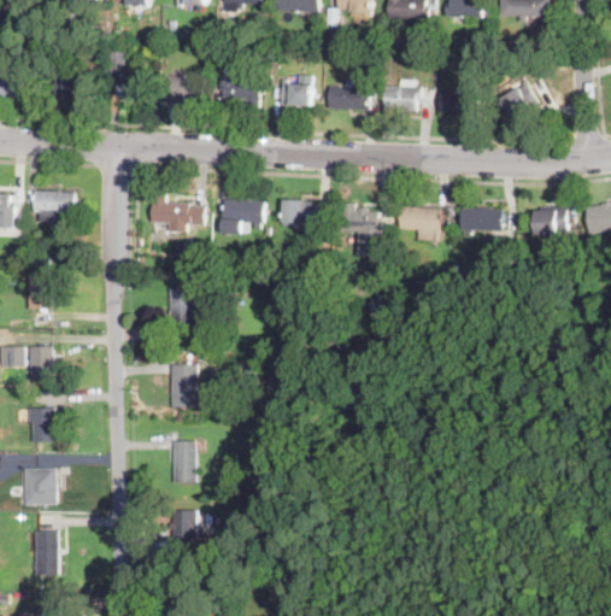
[(316,0),(316,13),(274,11),(274,0),(316,0)]
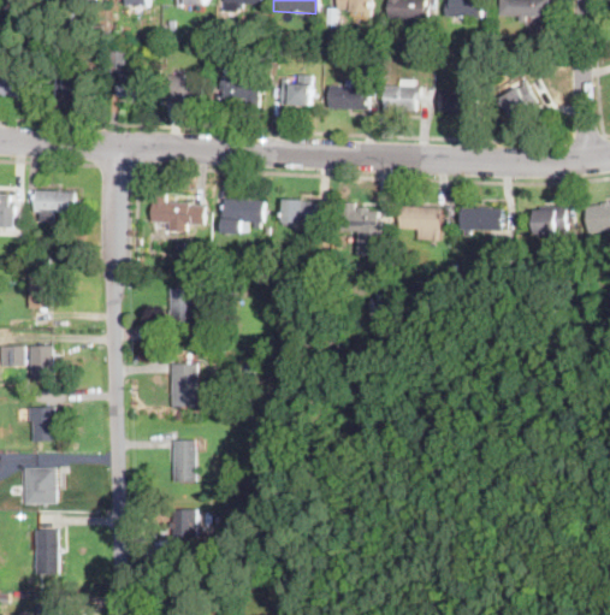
[(367,0),(367,3),(367,12),(349,11),(347,10),(335,10),(335,7),(335,0),(367,0)]
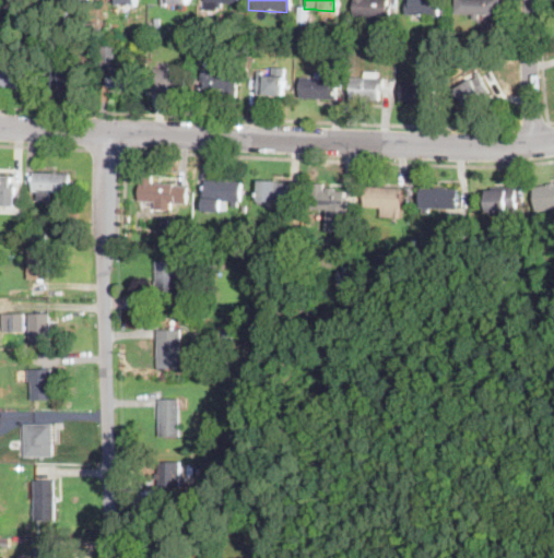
[(386,14),(386,19),(349,16),(349,0),(384,0),(382,6),(386,6),(386,14)]
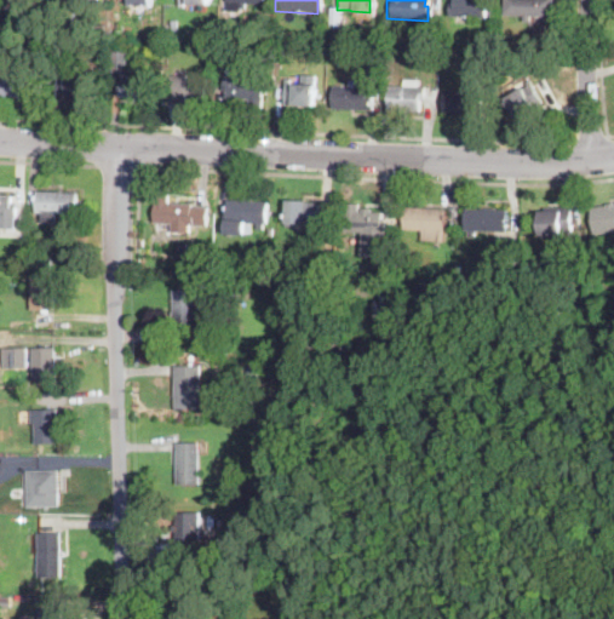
[(481,0),(481,7),(481,18),(445,17),(446,4),(449,4),(449,0),(481,0)]
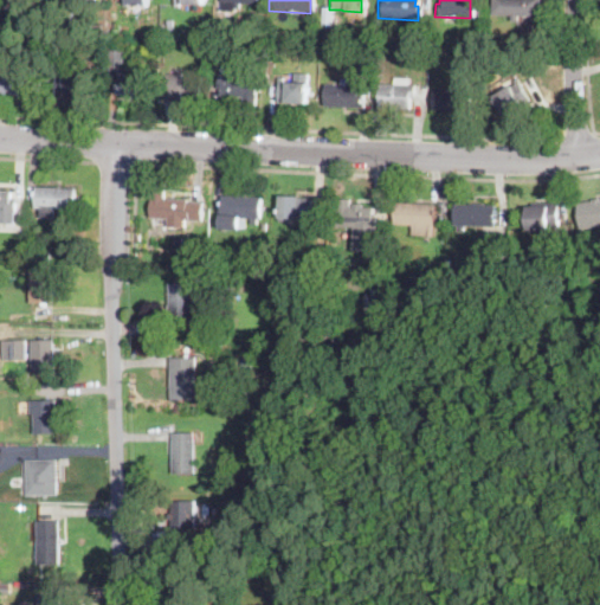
[(535,0),(535,14),(534,18),(514,17),(514,21),(507,21),(507,15),(488,15),(488,0),(535,0)]
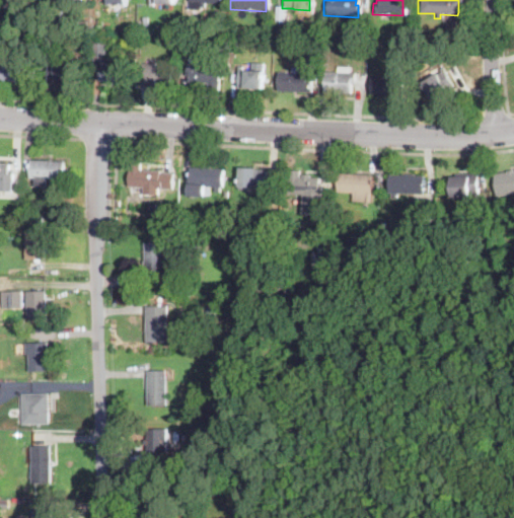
[(273,6),(274,7),(281,7),(280,22),(272,22),(273,6)]
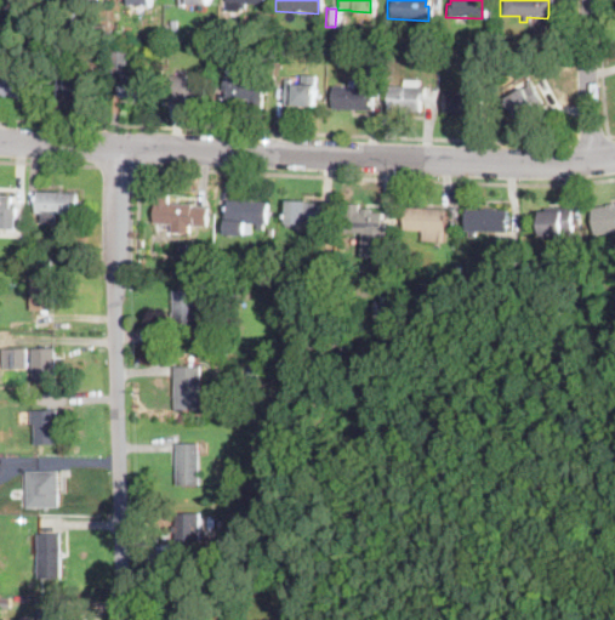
[(69,17),(68,27),(52,27),(53,12),(69,13),(69,17)]
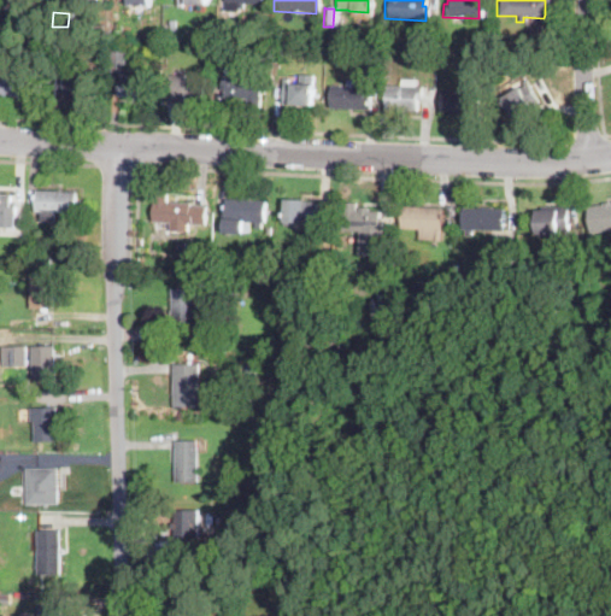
[(144,95),(144,98),(117,97),(117,76),(106,76),(107,52),(121,52),(119,76),(145,76),(144,95)]
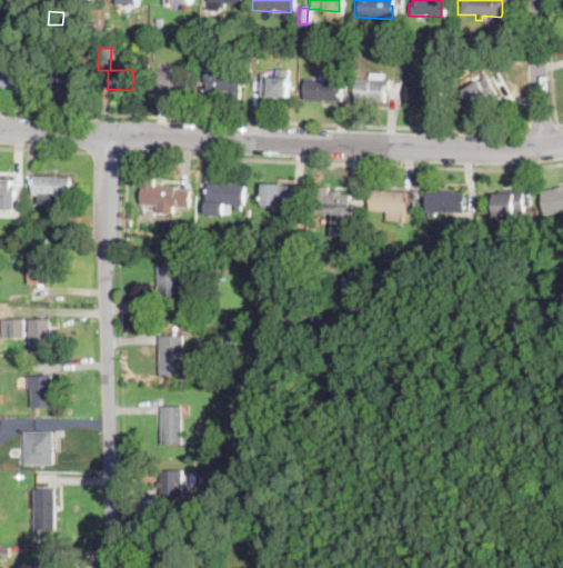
[(223,69),(223,72),(238,72),(235,99),(223,98),(224,91),(202,90),(202,83),(200,83),(201,70),(210,71),(211,63),(223,65),(223,69)]
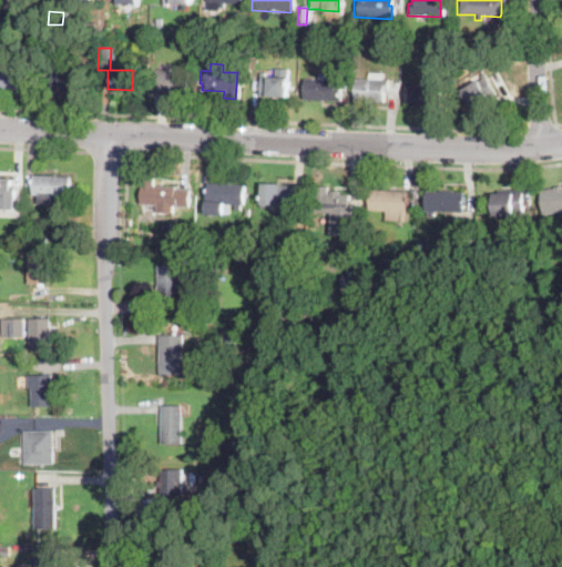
[(75,66),(74,81),(74,91),(48,91),(49,68),(57,68),(58,66),(75,66)]
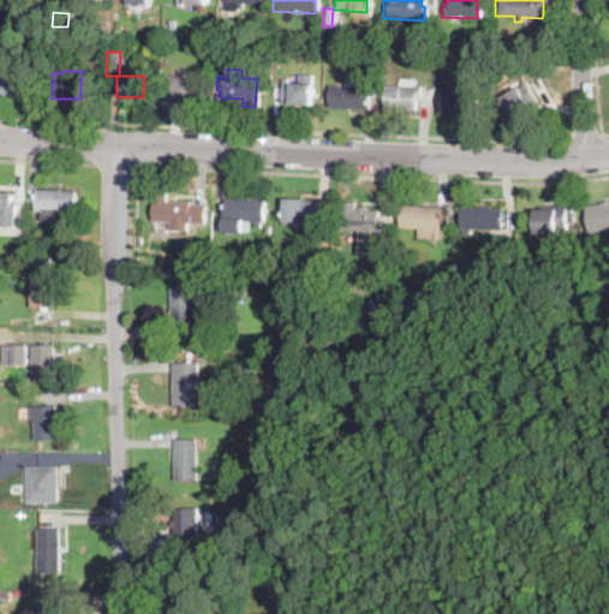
[(34,94),(34,97),(0,96),(0,73),(34,75),(34,94)]
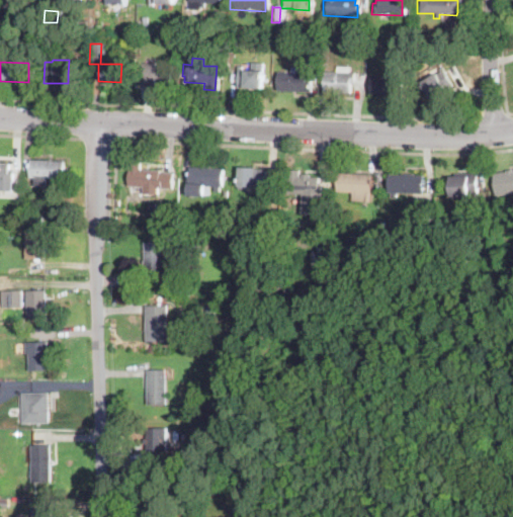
[(167,85),(167,86),(154,85),(154,87),(149,87),(149,85),(141,85),(141,75),(138,74),(138,64),(168,65),(167,85)]
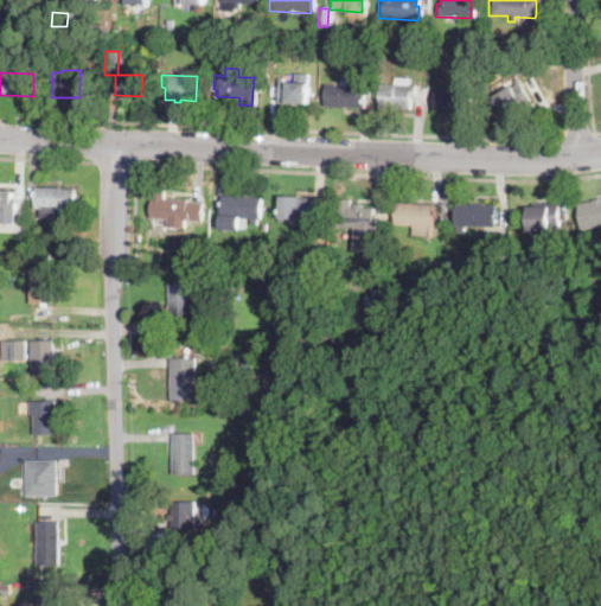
[(305,75),(304,89),(304,104),(274,103),(274,101),(275,78),(280,78),(280,83),(289,83),(291,75),(305,75)]
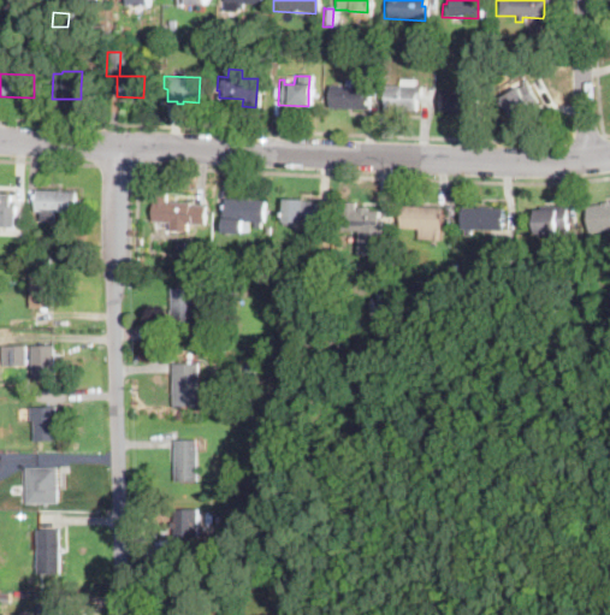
[(412,80),(412,87),(418,88),(416,100),(413,100),(412,112),(380,111),(382,92),(382,86),(396,86),(396,80),(412,80)]
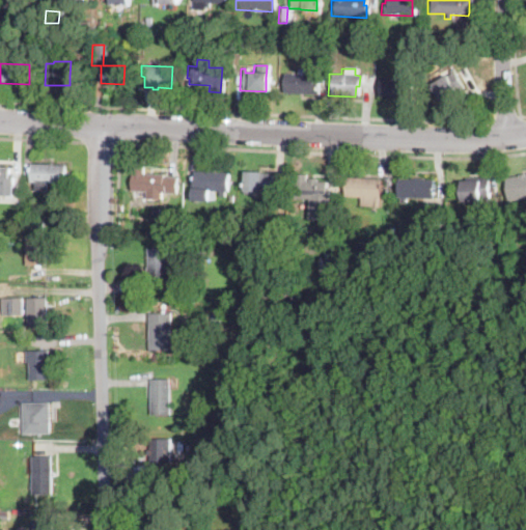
[(316,72),(315,80),(314,94),(281,92),(281,80),(282,74),(311,76),(311,70),(316,70),(316,72)]
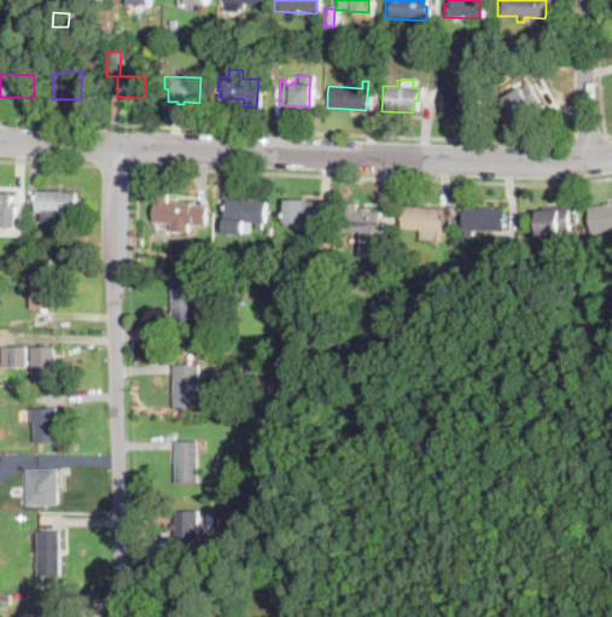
[(512,117),(511,117),(499,94),(524,81),(536,104),(512,117)]
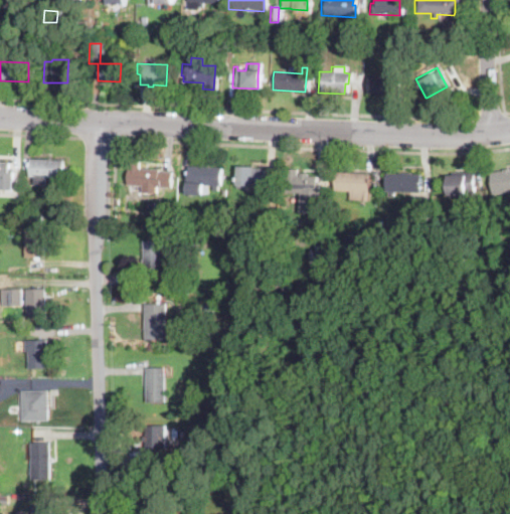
[(395,71),(395,80),(395,95),(364,94),(364,90),(365,76),(379,76),(380,72),(384,73),(384,70),(395,71)]
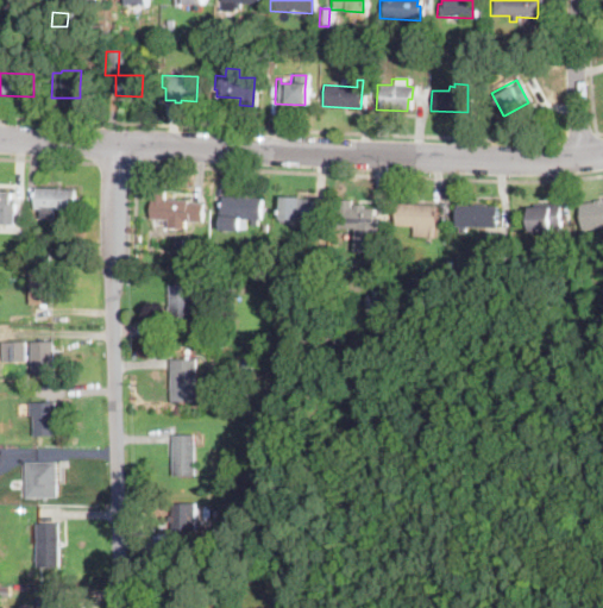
[(70,204),(70,211),(70,212),(67,212),(67,217),(62,217),(62,211),(49,211),(49,220),(36,220),(37,211),(31,211),(31,188),(58,189),(58,190),(71,190),(70,204)]
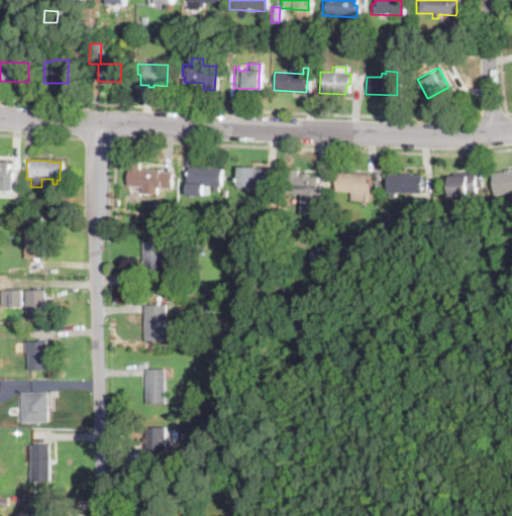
[(10,180),(10,182),(9,182),(8,192),(0,191),(0,163),(6,164),(6,170),(10,170),(10,180)]
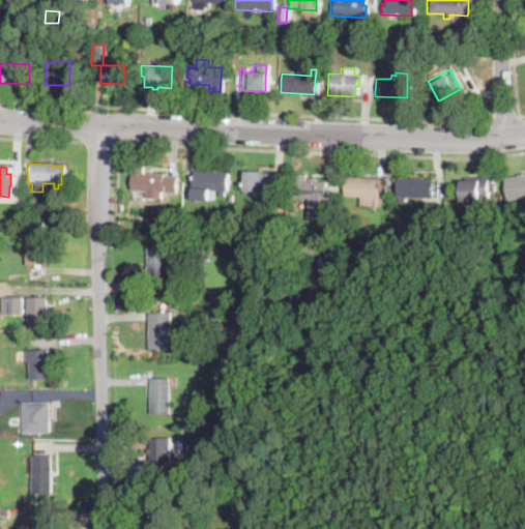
[(174,188),(173,194),(159,194),(158,200),(143,200),(143,193),(127,192),(128,167),(141,168),(141,174),(159,175),(159,177),(174,177),(174,188)]
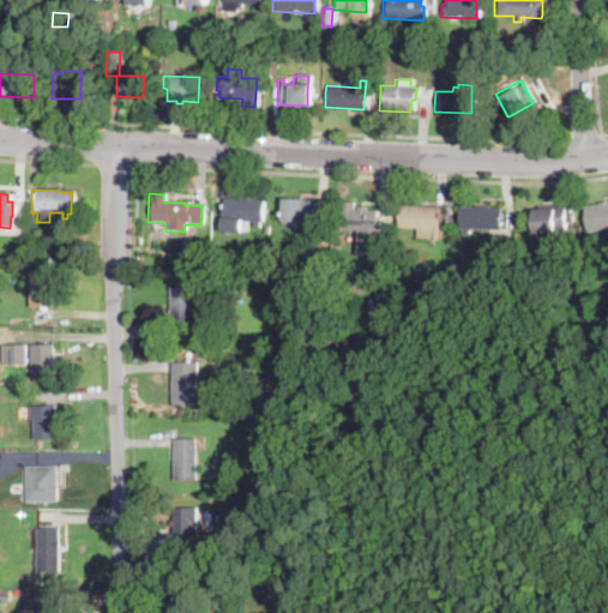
[(260,200),(259,222),(257,222),(257,228),(251,228),(251,222),(239,221),(239,235),(218,234),(218,232),(221,198),(260,200)]
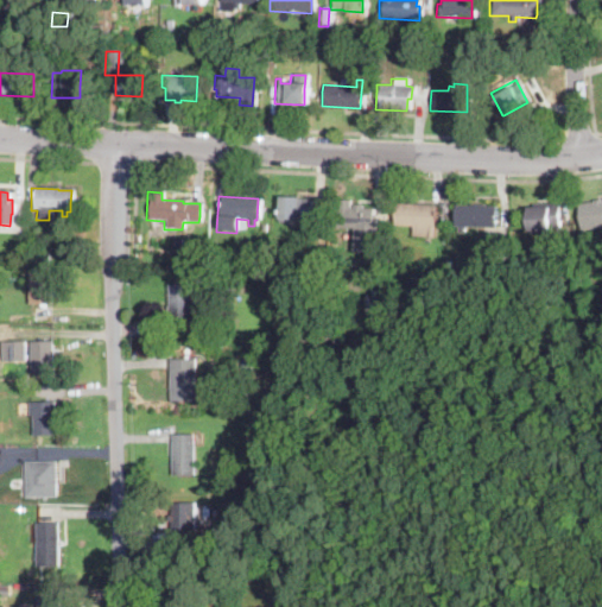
[(308,215),(308,220),(276,217),(277,197),(309,200),(308,215)]
